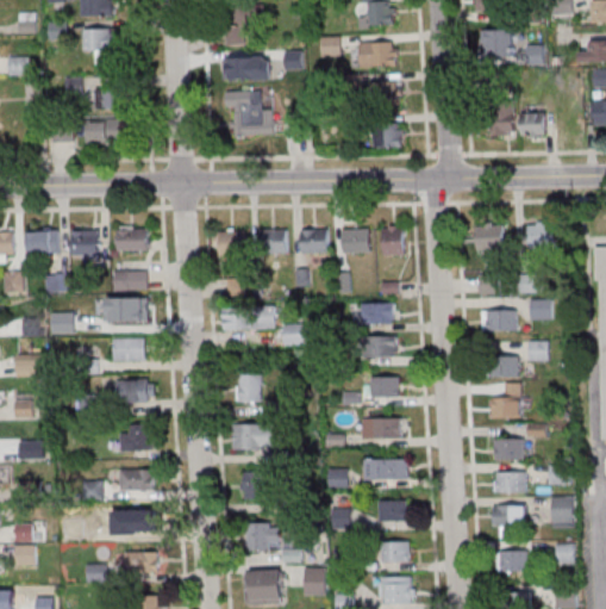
[(80,0),(111,0),(111,18),(80,18),(80,0)]
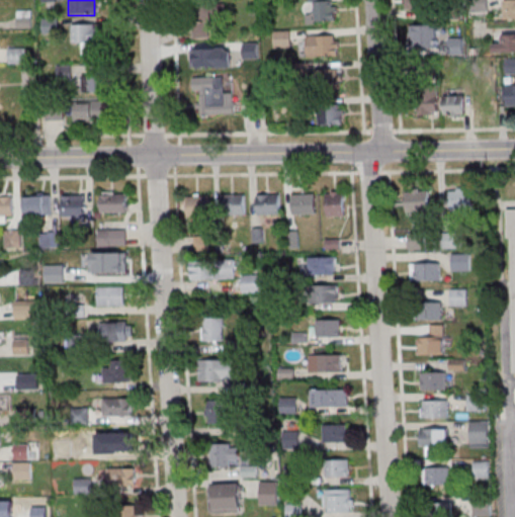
[(403,0),(403,11),(428,11),(427,0),(403,0)]
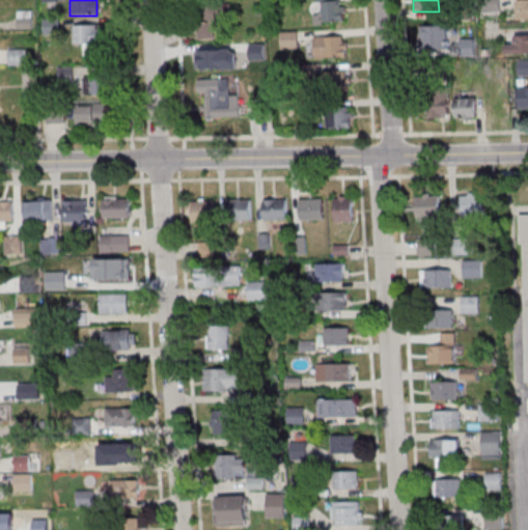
[(527,0),(513,0),(515,19),(527,19),(527,0)]
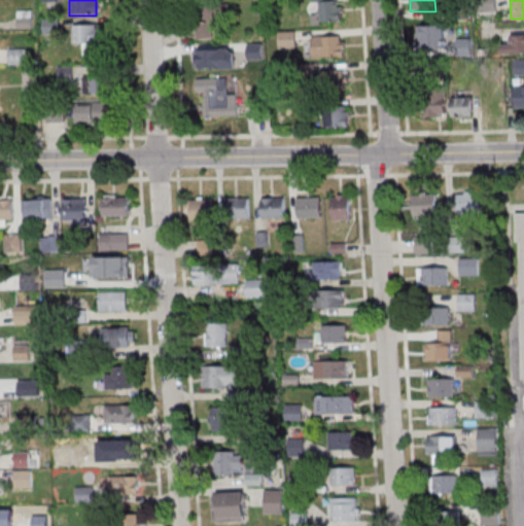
[(340,1),(317,1),(317,13),(309,13),(309,22),(340,22),(340,1)]
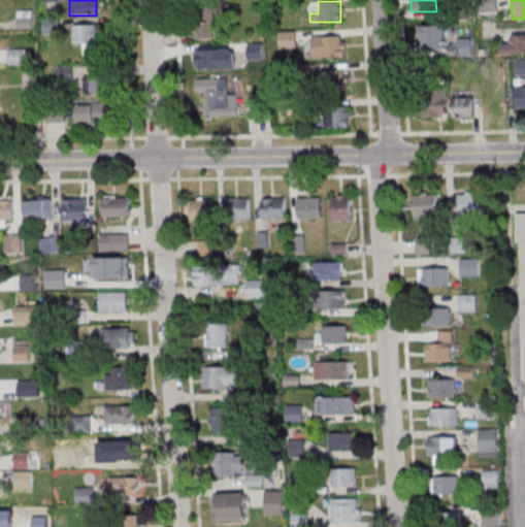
[(211,39),(211,24),(227,24),(227,4),(193,4),(193,39),(211,39)]
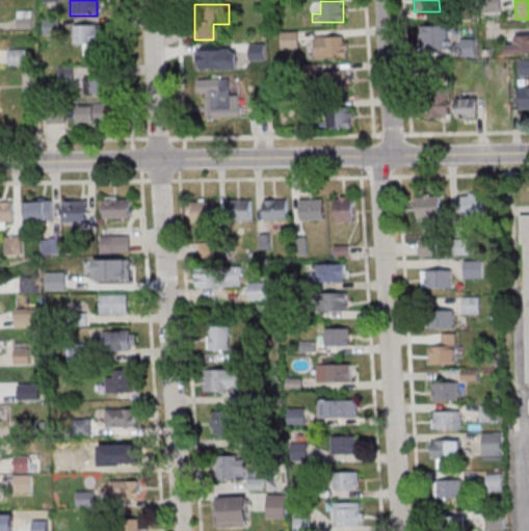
[(40,20),(57,20),(57,35),(41,36),(40,20)]
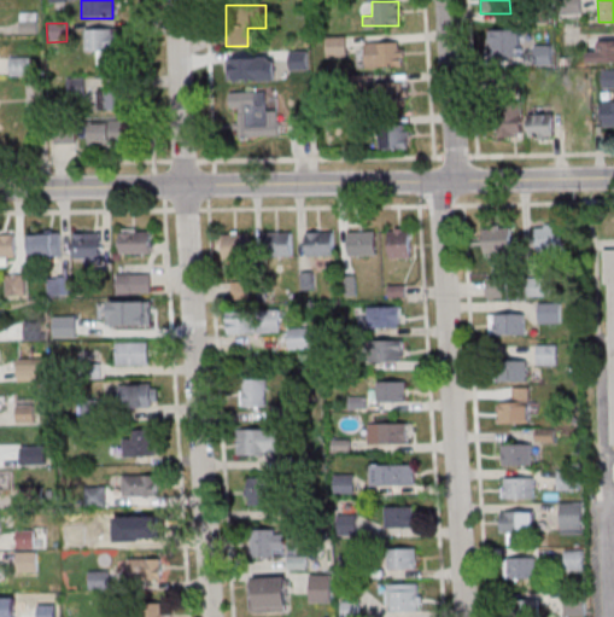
[(82,31),(115,31),(115,53),(82,53),(82,31)]
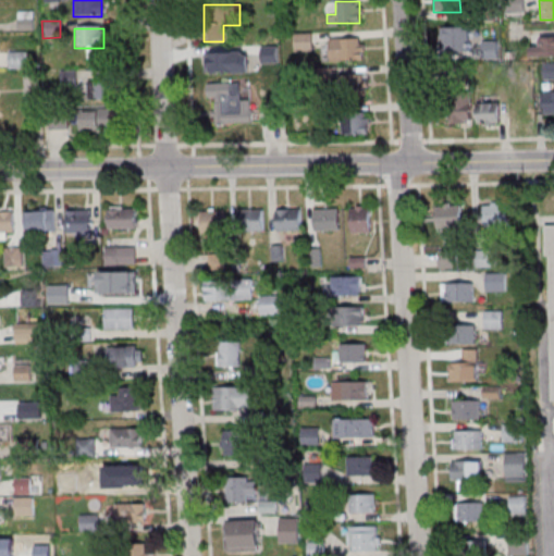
[(468,28),(439,28),(439,51),(468,51),(468,28)]
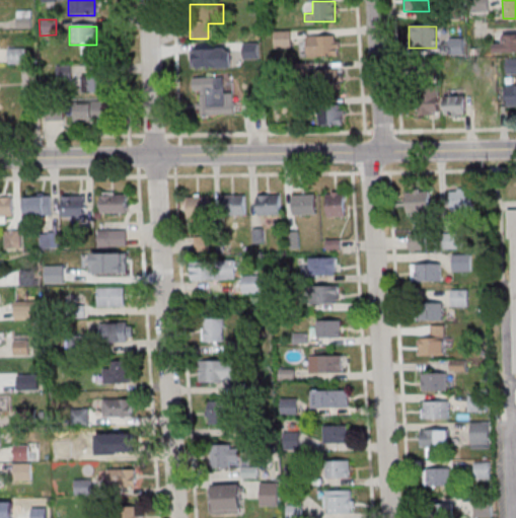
[(272,49),(288,49),(288,31),(272,31),(272,49)]
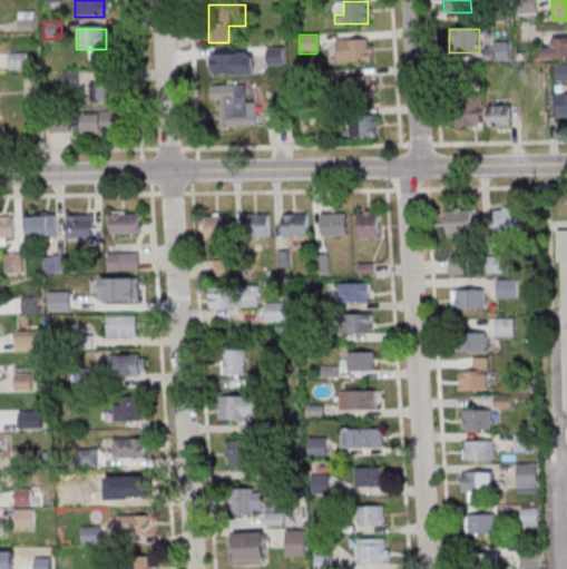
[(334,40),(334,62),(370,62),(370,39),(334,40)]
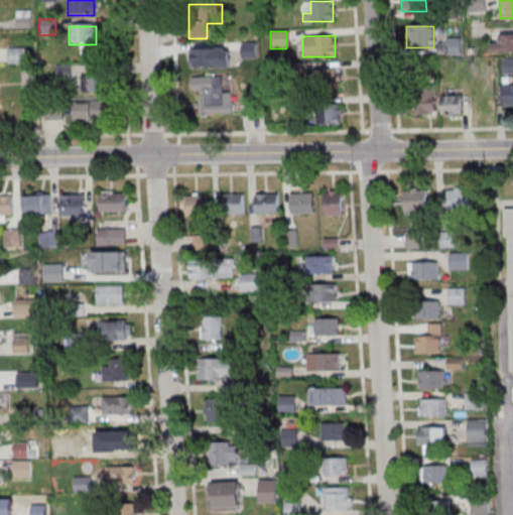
[(489,43),(489,53),(512,52),(512,36),(498,36),(498,43),(489,43)]
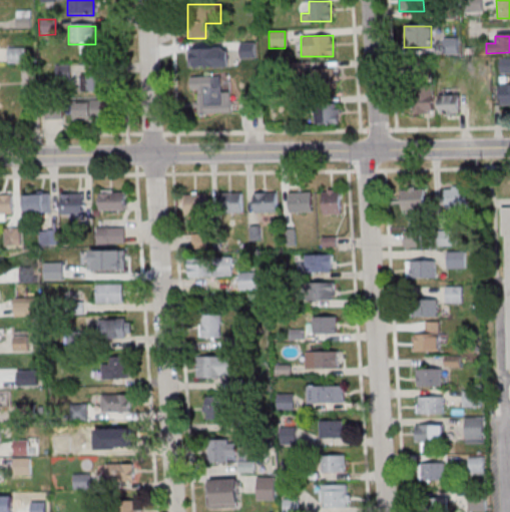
[(6,49),(6,64),(22,64),(22,49),(6,49)]
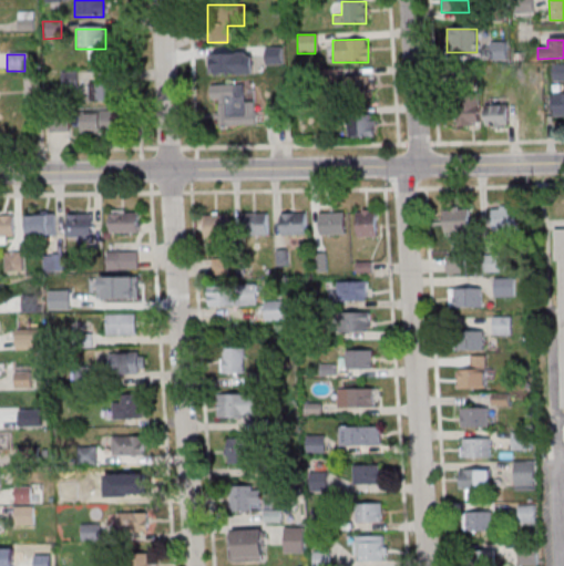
[(34,93),(36,76),(23,76),(23,93),(34,93)]
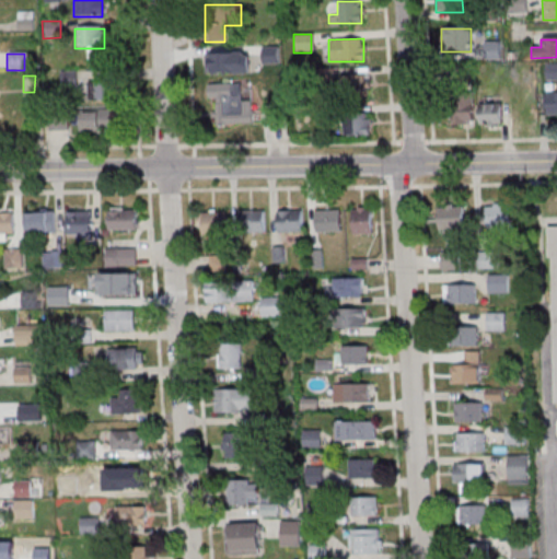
[(366,76),(332,77),(332,99),(366,97),(366,76)]
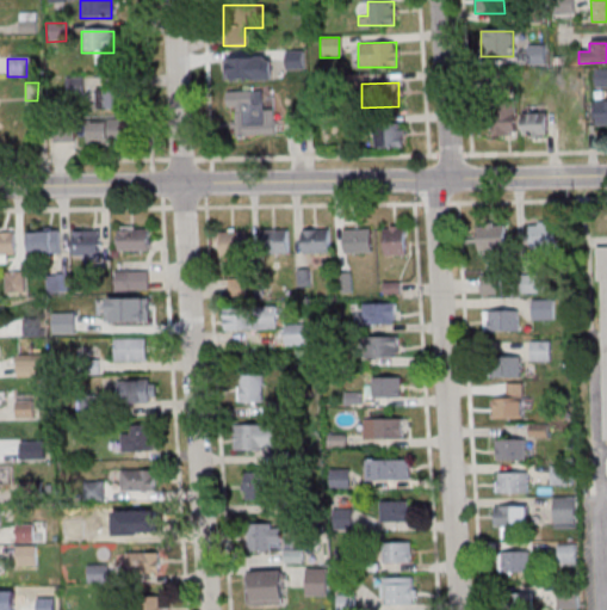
[(119,90),(90,90),(90,110),(119,110),(119,90)]
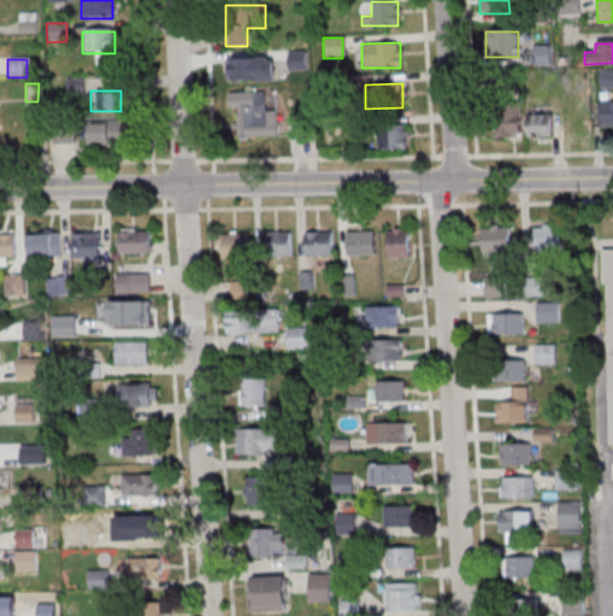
[(263,93),(228,93),(228,113),(235,113),(235,138),(276,138),(276,115),(263,115),(263,93)]
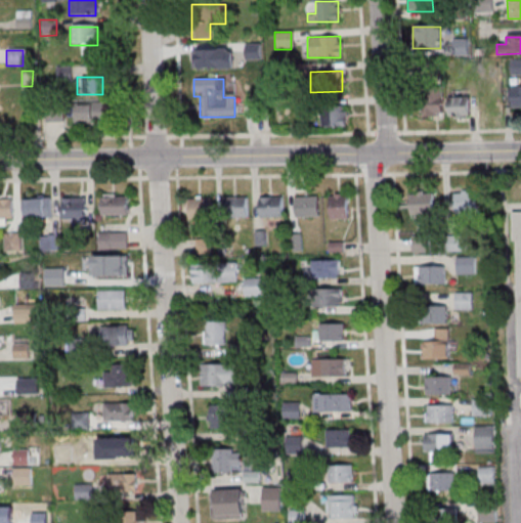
[(520,110),(520,84),(510,85),(510,110),(520,110)]
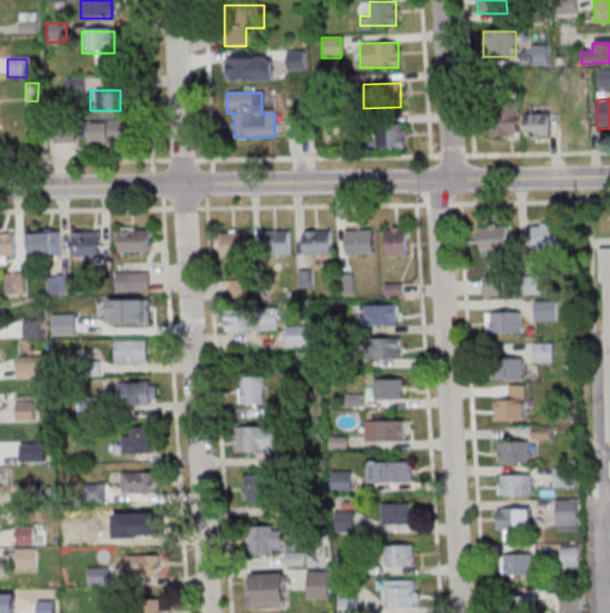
[(517,137),(517,115),(491,115),(491,137),(517,137)]
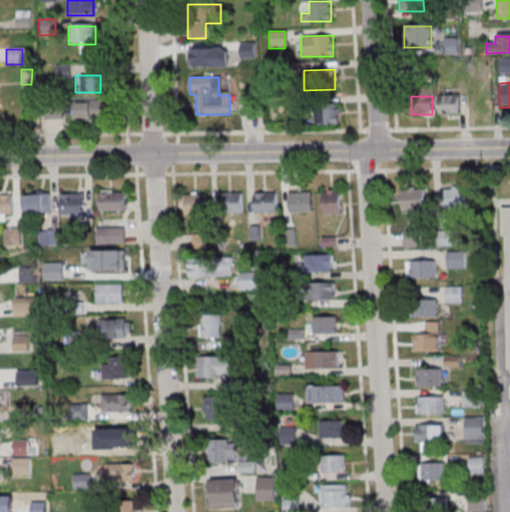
[(437,96),(437,115),(458,115),(458,96),(437,96)]
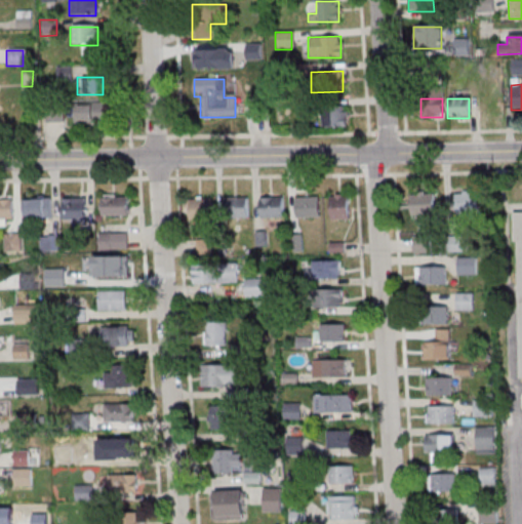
[(105,103),(73,103),(73,124),(105,124),(105,103)]
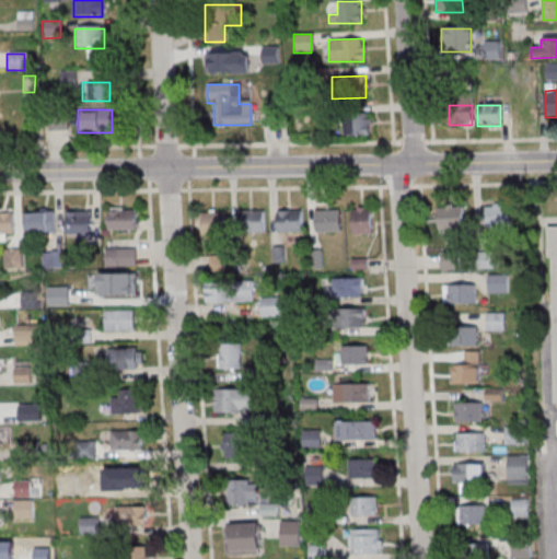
[(343,136),(369,136),(369,113),(343,113),(343,136)]
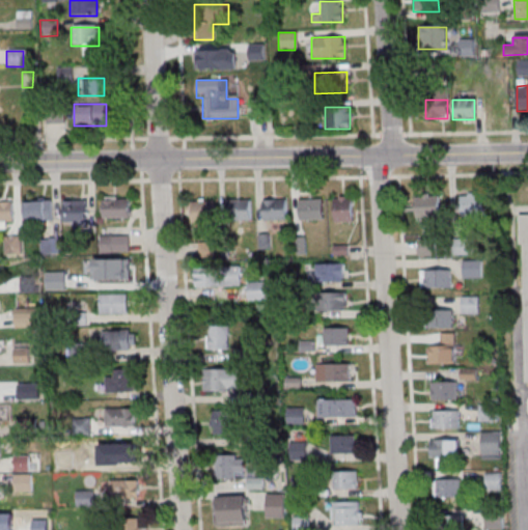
[(459,216),(483,216),(483,196),(459,196),(459,216)]
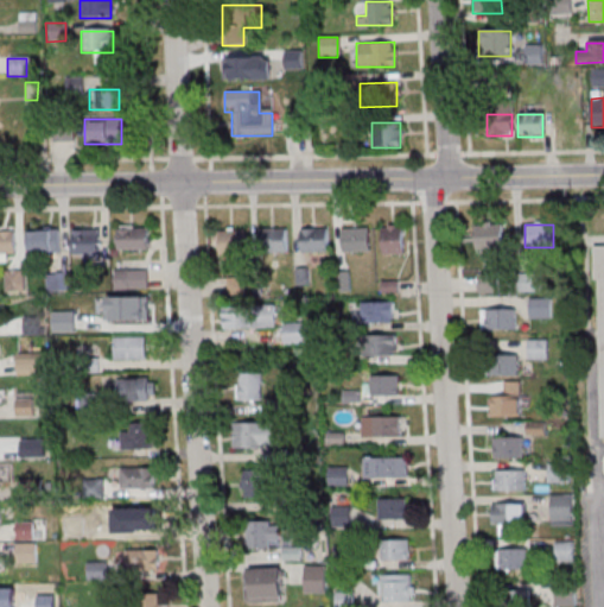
[(379,226),(379,254),(400,254),(400,226),(379,226)]
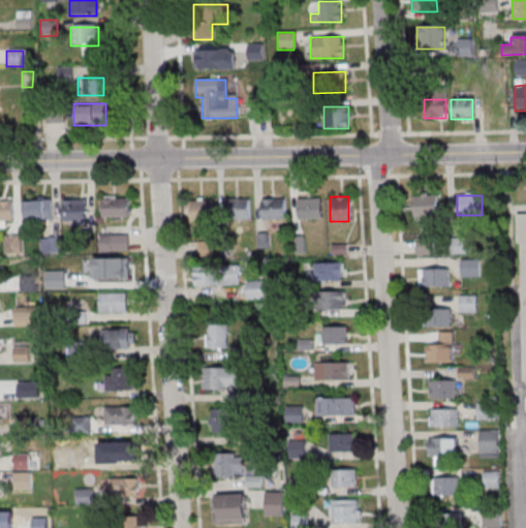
[(435,223),(435,196),(411,196),(411,223),(435,223)]
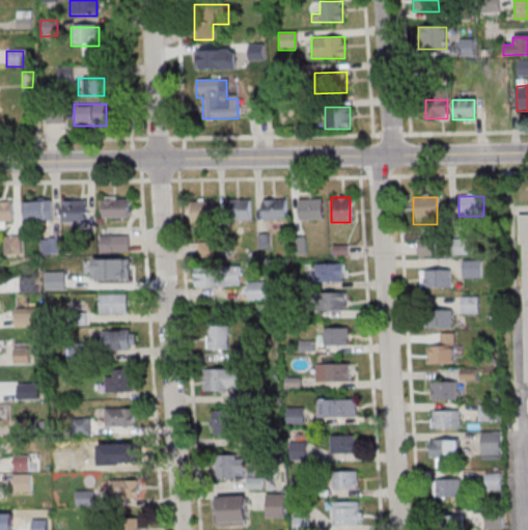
[(100,199),(129,199),(129,218),(100,218),(100,199)]
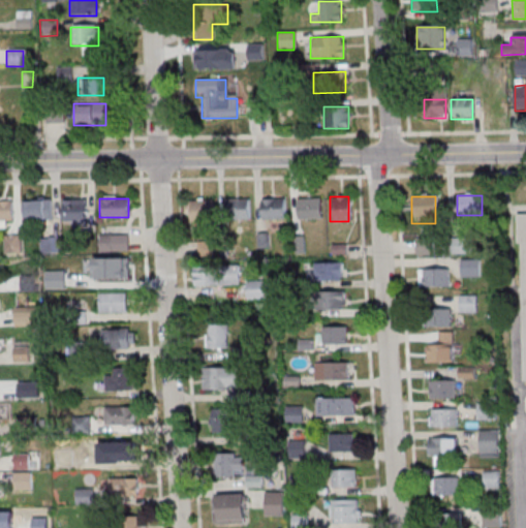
[(283,198),(258,199),(259,220),(284,219),(283,198)]
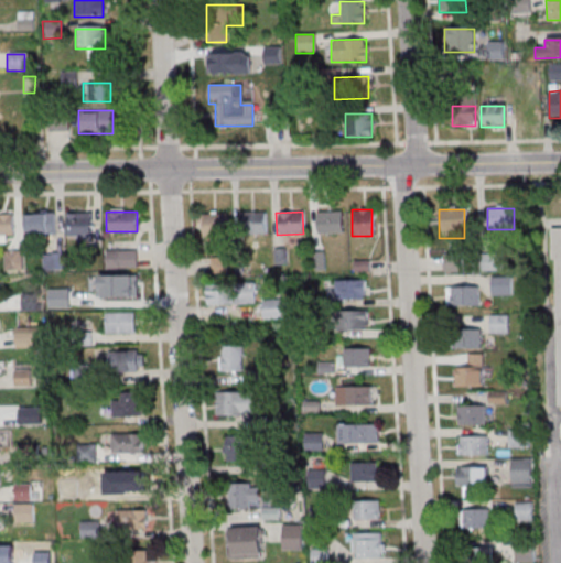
[(315,212),(315,235),(341,235),(341,212),(315,212)]
